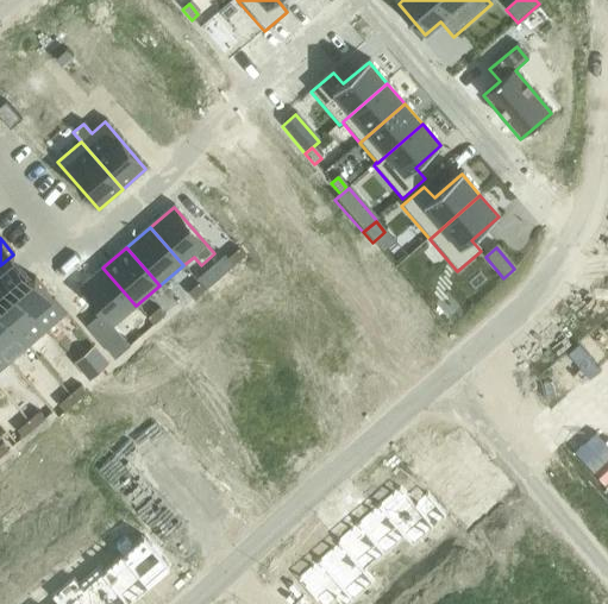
[(238,250),(226,259),(233,266),(244,257),(238,250)]
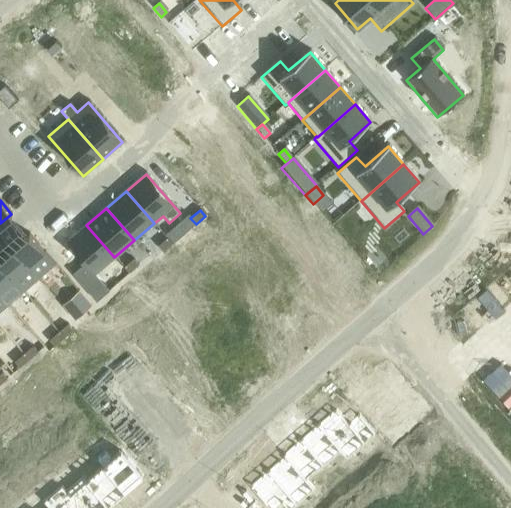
[(86,225),(66,242),(85,263),(72,274),(82,285),(114,257),(86,225)]
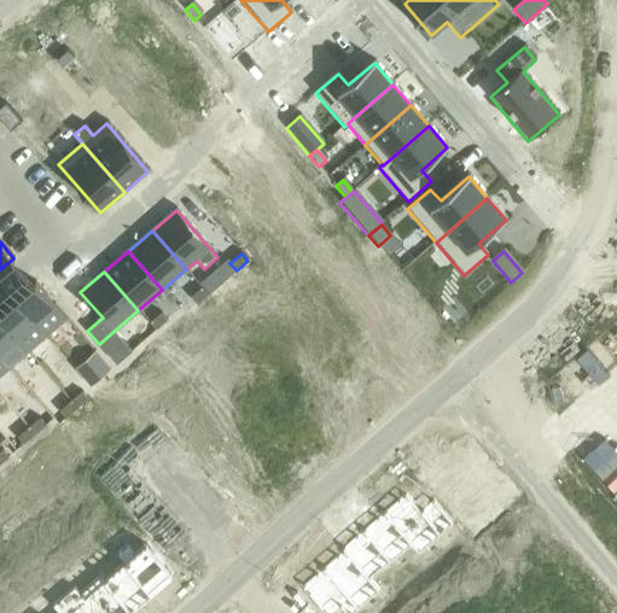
[(35,282),(16,298),(46,334),(65,317),(35,282)]
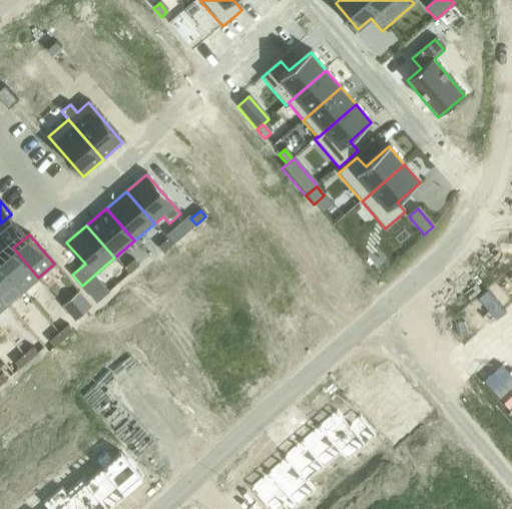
[(166,239),(157,247),(162,253),(172,245),(166,239)]
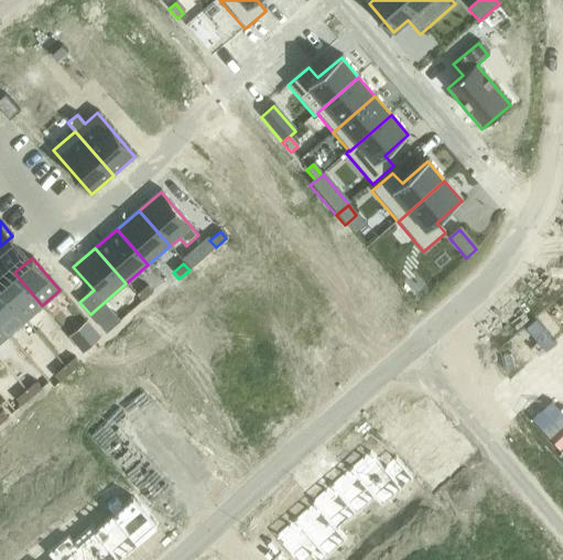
[(14,272),(0,284),(0,291),(25,321),(42,305),(14,272)]
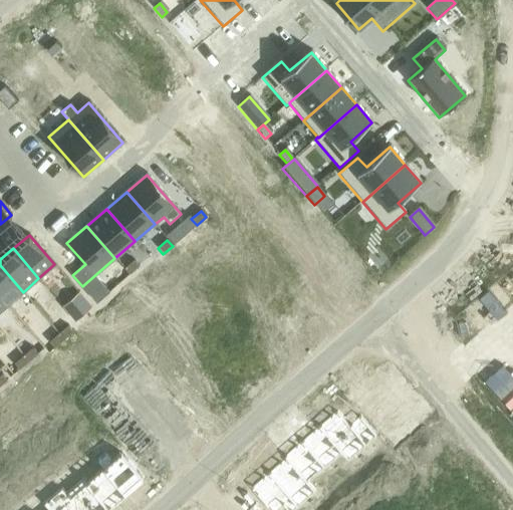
[(134,261),(124,269),(130,275),(139,267),(134,261)]
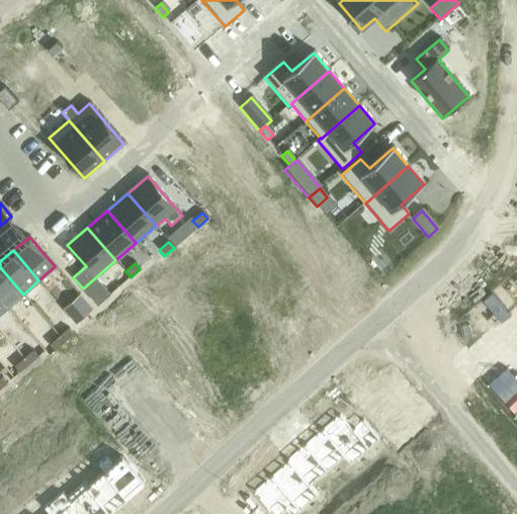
[(0,298),(7,308),(23,294),(0,267),(0,298)]
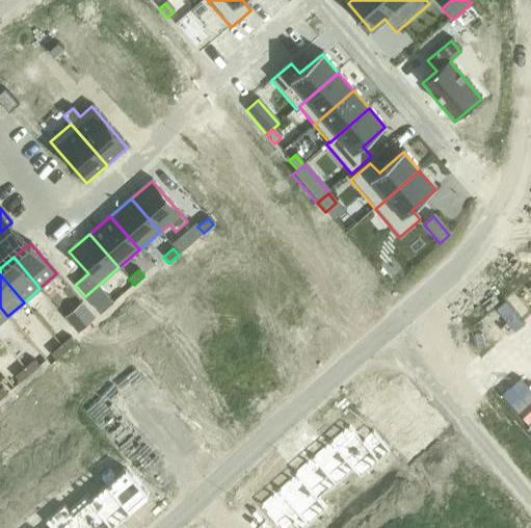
[(70,337),(60,345),(65,351),(75,343),(70,337)]
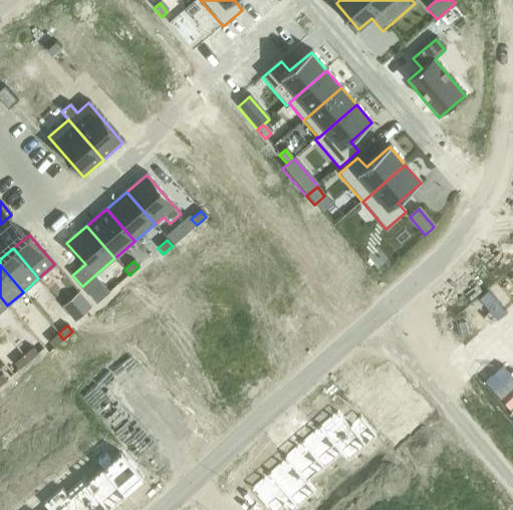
[(58,333),(49,341),(54,347),(63,339),(58,333)]
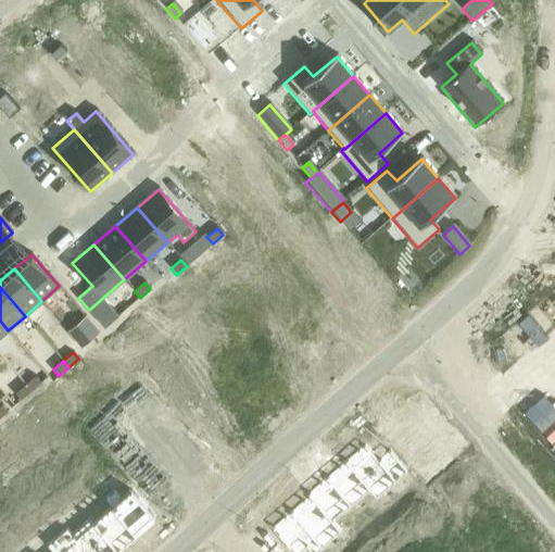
[(35,376),(25,385),(30,391),(41,383),(35,376)]
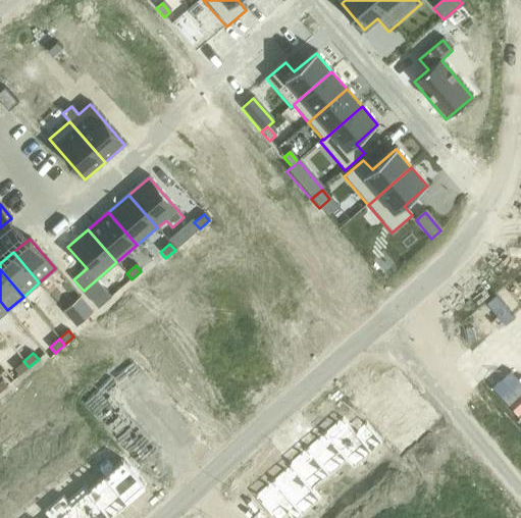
[(23,361),(14,369),(19,375),(29,367),(23,361)]
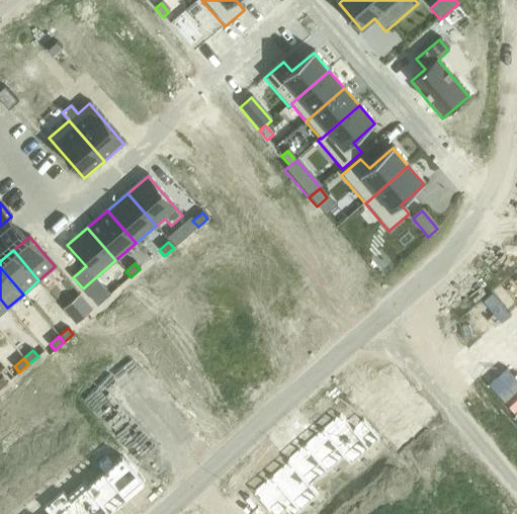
[(365,412),(364,414),(377,429),(396,450),(417,432),(408,422),(424,408),(423,406),(423,407),(393,371),(393,370),(392,369),(370,388),(380,400),(365,413),(365,412)]
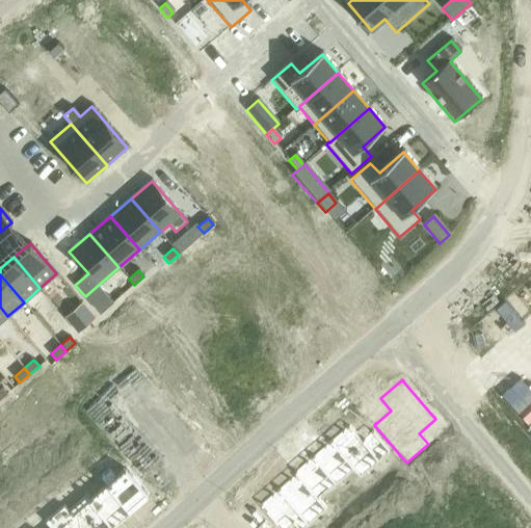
[(348,426),(329,442),(353,470),(371,454),(378,464),(391,453),(374,433),(363,443),(348,426)]
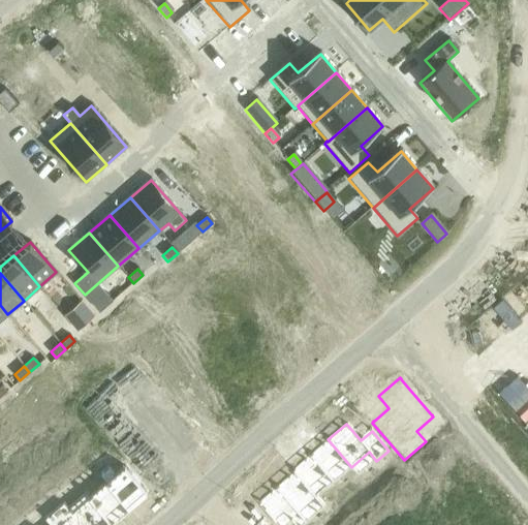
[(328,439),(310,455),(334,482),(351,467),(328,439)]
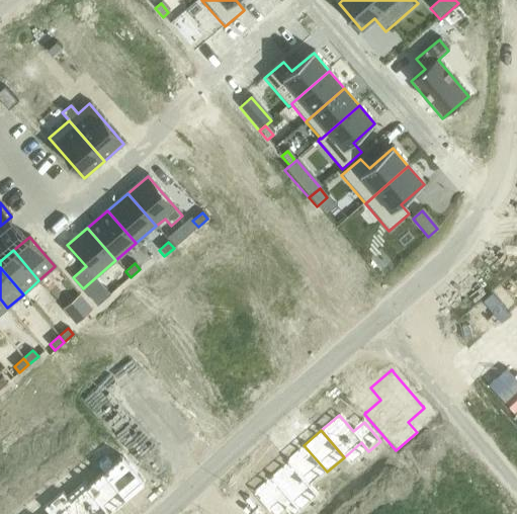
[(304,445),(285,460),(287,461),(309,487),(327,472),(304,445)]
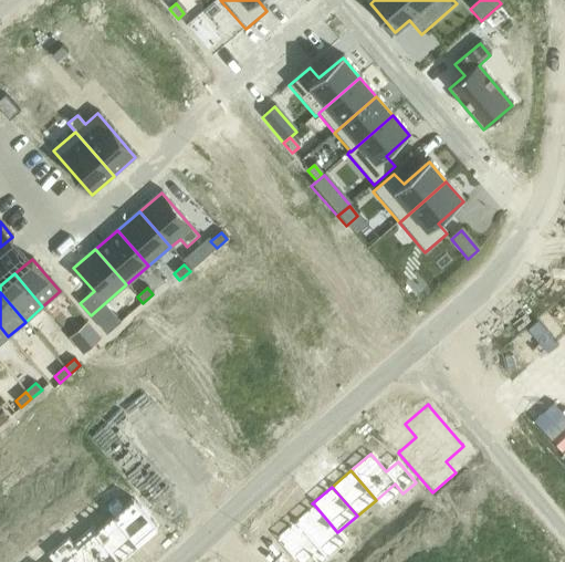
[(133,498),(114,514),(139,543),(158,528),(133,498)]
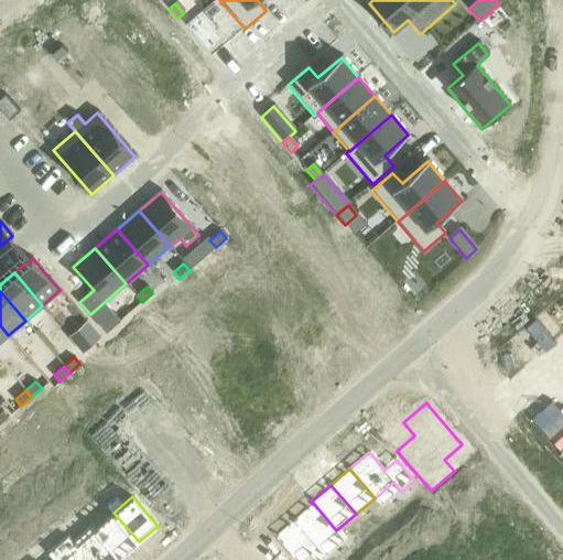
[(313,503),(294,519),(318,549),(338,532),(336,530),(313,503)]
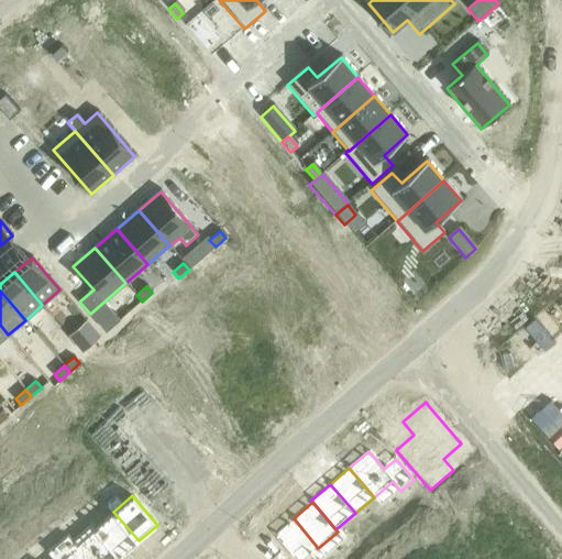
[(113,512),(95,528),(119,557),(139,540),(113,512)]
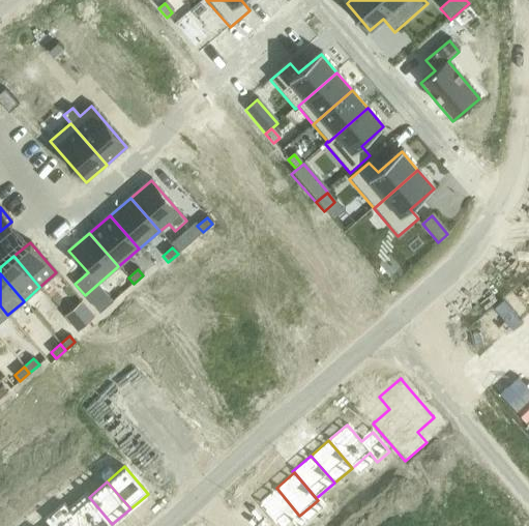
[(276,488),(258,503),(276,525),(287,525),(299,516),(276,488)]
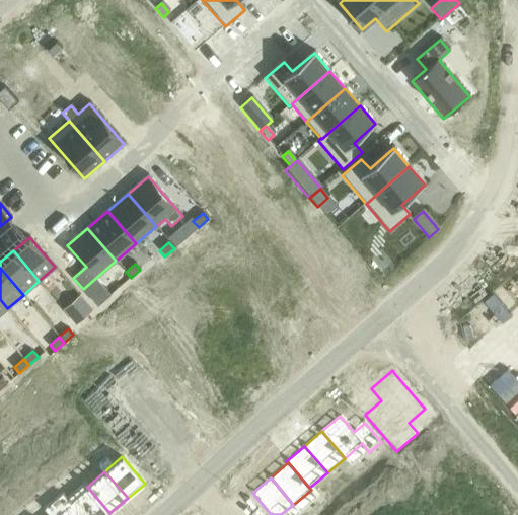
[(87,487),(69,501),(80,514),(108,514),(109,513),(87,487)]
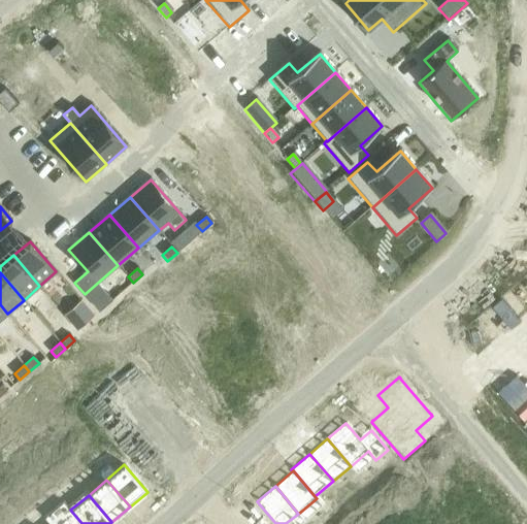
[(69,509),(53,523),(81,523),(70,510),(69,509)]
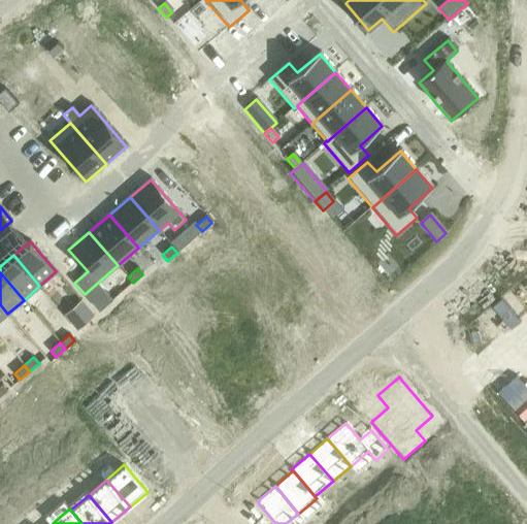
[(508,523),(499,513),(486,523),(508,523)]
